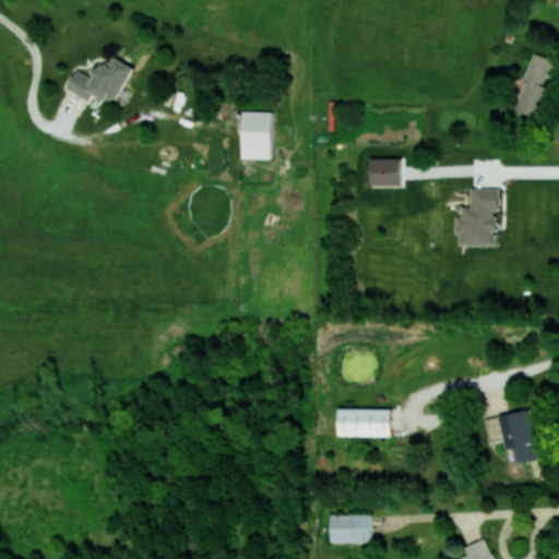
[(514,108),(534,116),(554,59),(534,52),(514,108)]
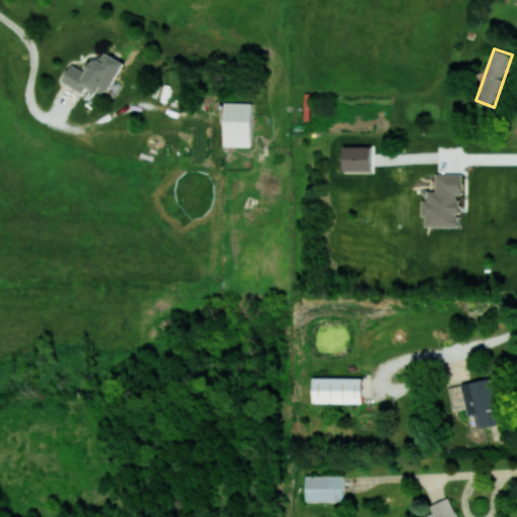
[(63,81),(83,93),(87,86),(106,96),(124,63),(105,53),(102,59),(95,55),(86,71),(72,64),(63,81)]
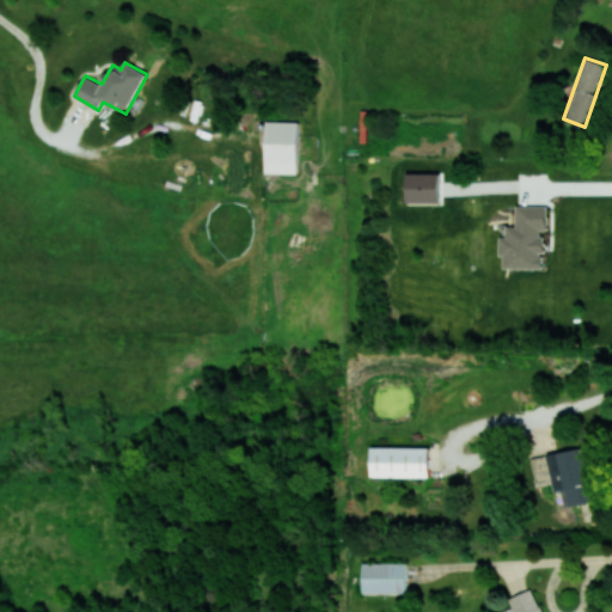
[(264,172),(298,173),(299,122),(265,121),(264,172)]
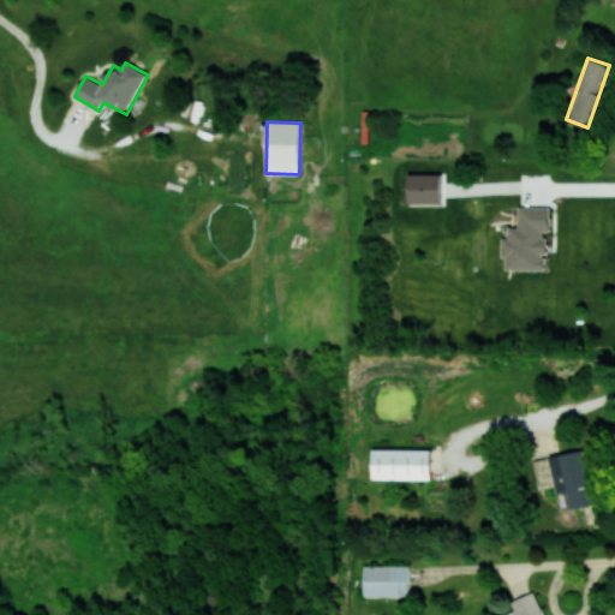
[(441,203),(442,174),(410,173),(410,203),(441,203)]
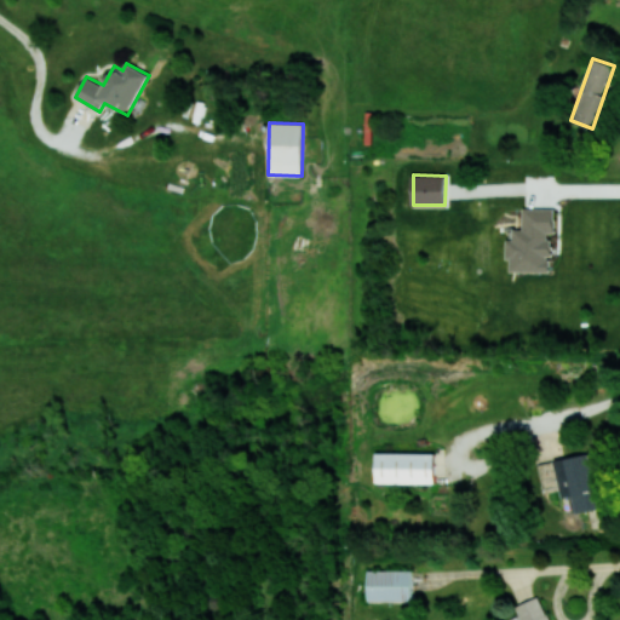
[(509,271),(551,271),(551,256),(551,233),(555,231),(555,208),(523,208),(524,229),(514,229),(514,240),(509,240),(509,271)]
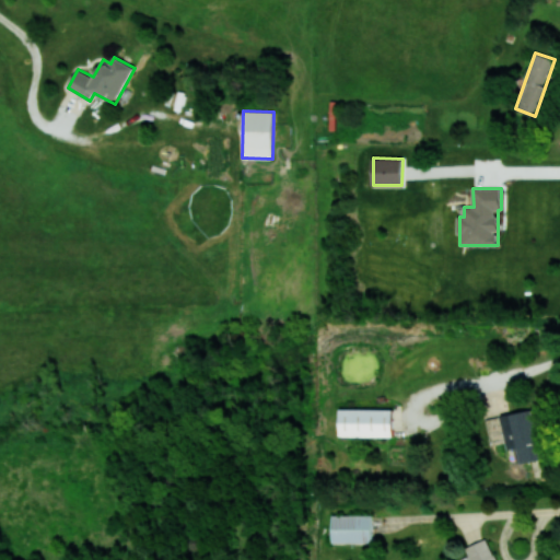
[(393,436),(393,409),(340,409),(339,436),(393,436)]
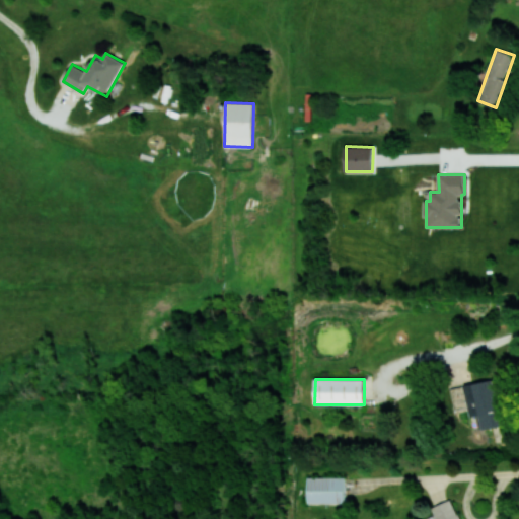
[(464,383),(468,417),(478,415),(480,429),(500,427),(495,380),(464,383)]
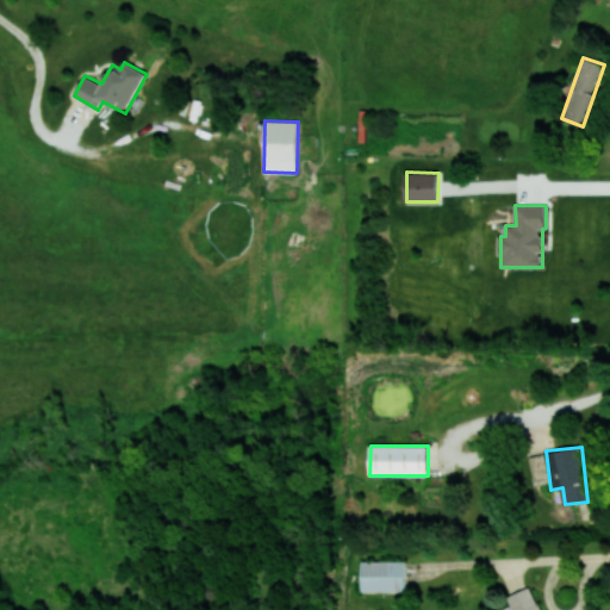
[(405,561),(362,560),(361,591),(405,591),(405,561)]
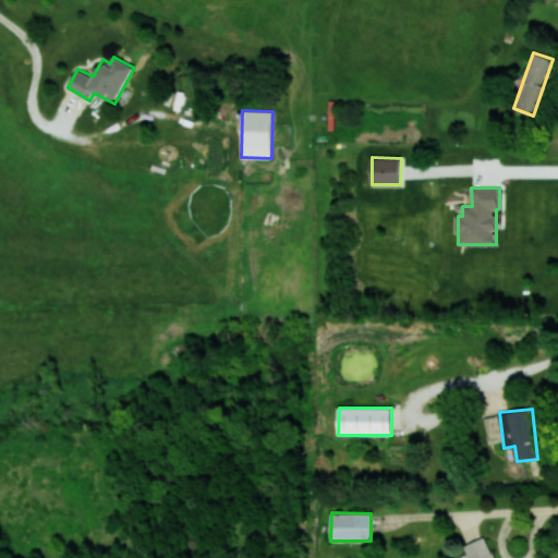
[(496,557),(487,535),(463,545),(469,557),(496,557)]
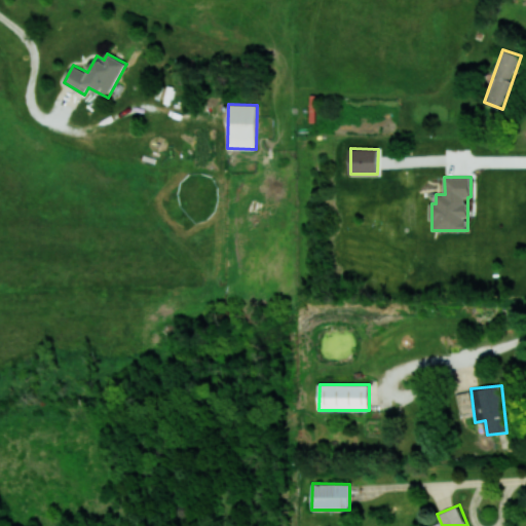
All buildings are outlined.
